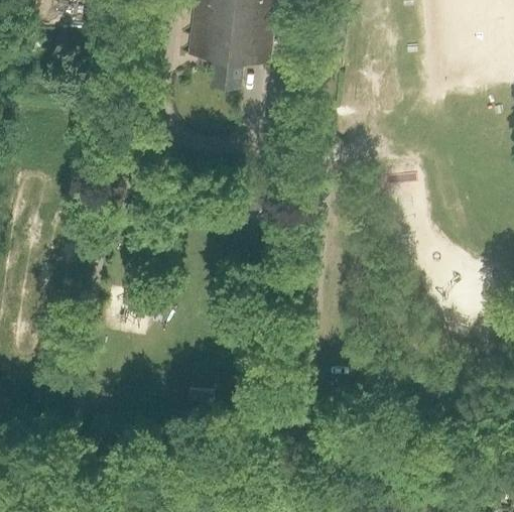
[(45,20),(45,0),(27,0),(27,19),(45,20)]
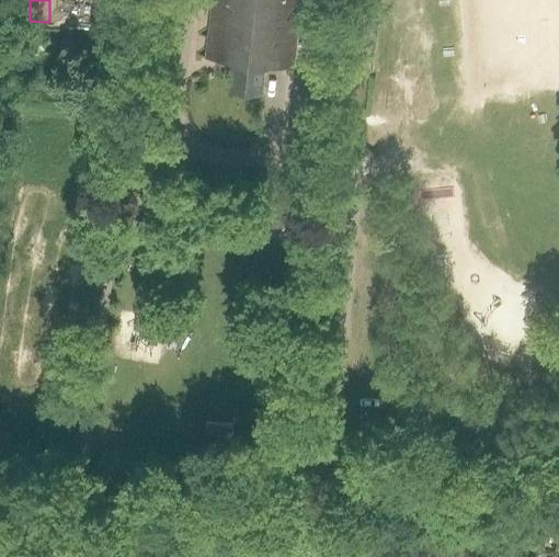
[(212,0),(205,61),(214,63),(229,65),(226,95),(261,99),(264,69),(284,71),(293,72),(300,0),(212,0)]
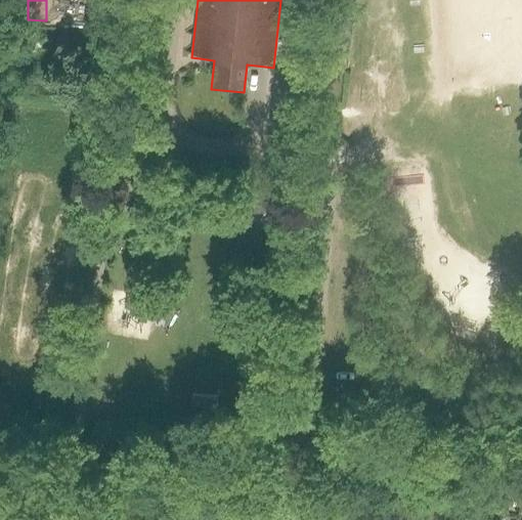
[(267,130),(285,132),(290,85),(272,83),(267,130)]
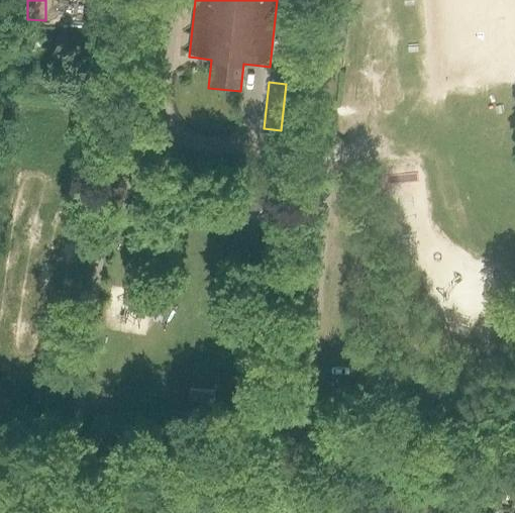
[(189,392),(188,403),(214,405),(215,394),(189,392)]
